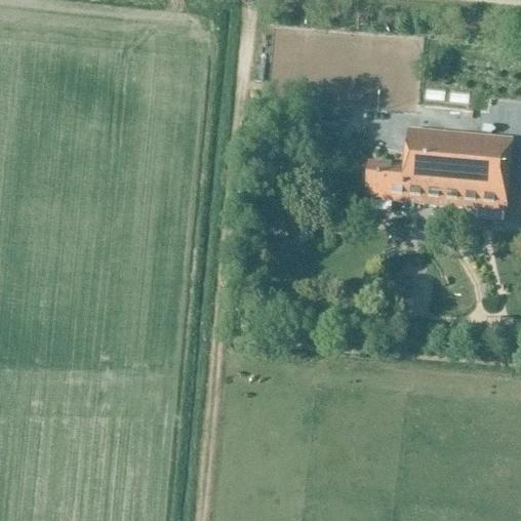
[(452,98),(452,89),(434,87),(433,96),(452,98)]
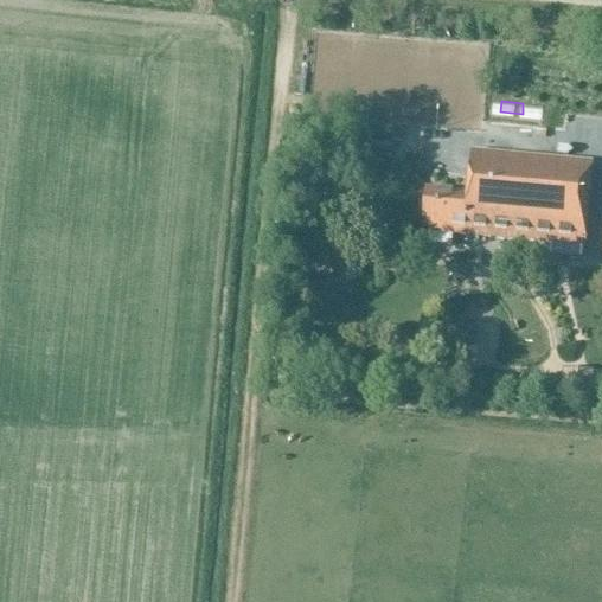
[(423,193),(418,230),(426,231),(424,242),(446,244),(447,232),(500,237),(545,242),(544,251),(576,254),(577,244),(581,244),(588,159),(471,147),(462,198),(423,193)]
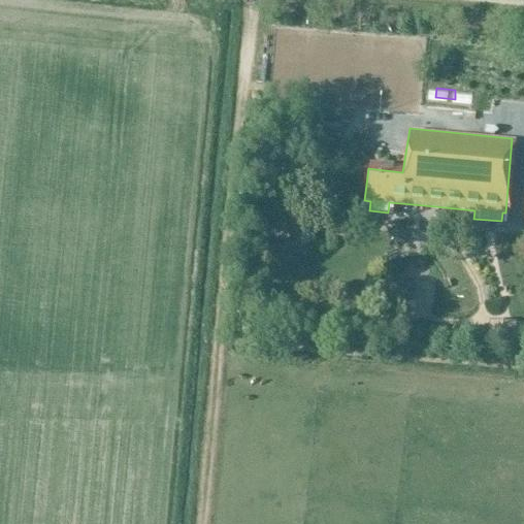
[(308,232),(299,233),(300,241),(309,240),(308,232)]
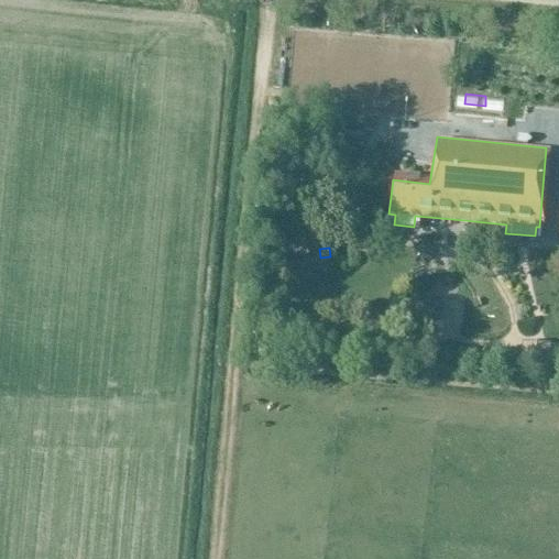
[(512,375),(513,362),(500,361),(500,375),(512,375)]
